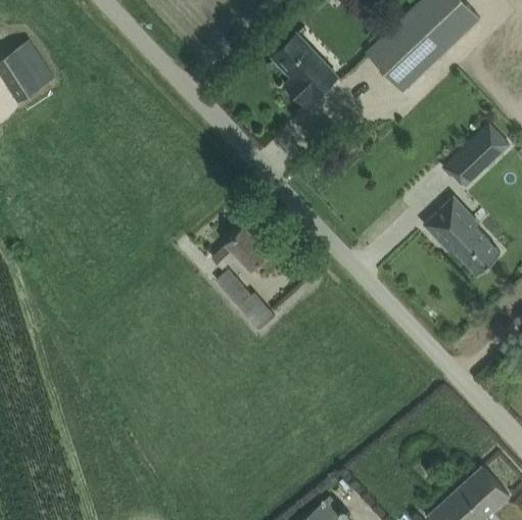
[(421,0),(367,54),(406,92),(485,14),(472,0),(421,0)]
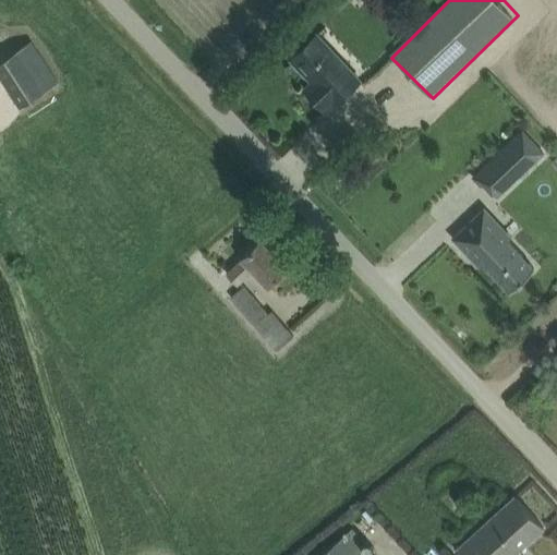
[(290,62),(312,84),(303,92),(324,113),(331,106),(333,107),(349,92),(359,84),(316,38),(306,47),(290,62)]
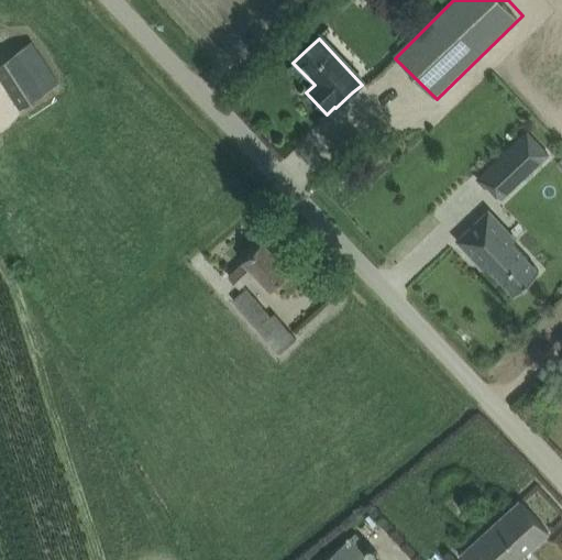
[(30,44),(12,56),(0,63),(0,78),(21,110),(57,87),(30,44)]
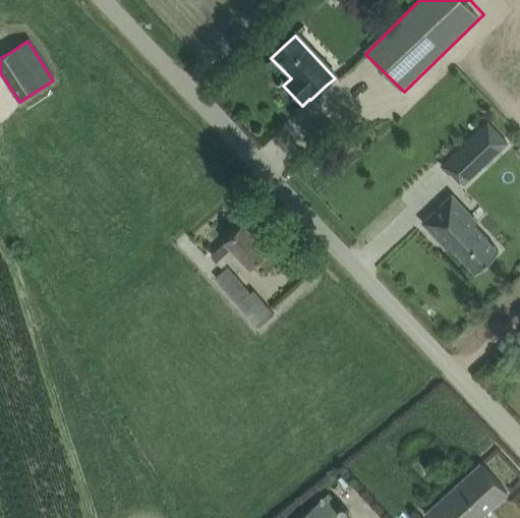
[(502,148),(485,130),(483,128),(442,168),(444,170),(449,175),(453,171),(465,183),(502,148)]
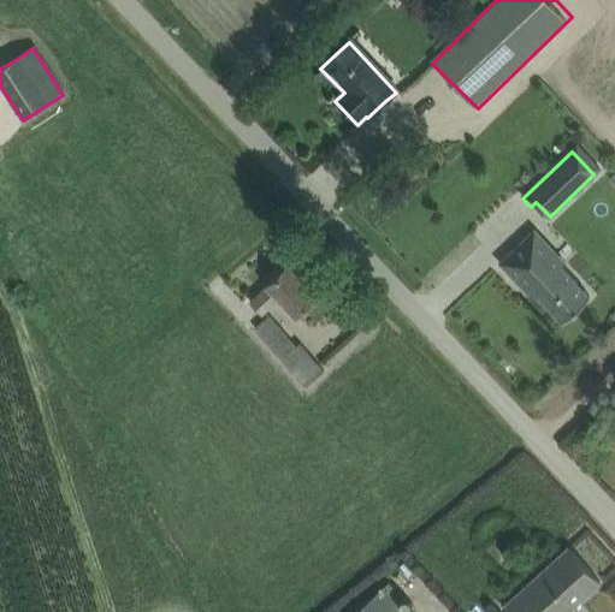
[(586,298),(559,269),(553,274),(539,260),(547,253),(542,248),(534,241),(531,237),(501,266),(504,269),(514,280),(522,289),(526,285),(561,321),(586,298)]
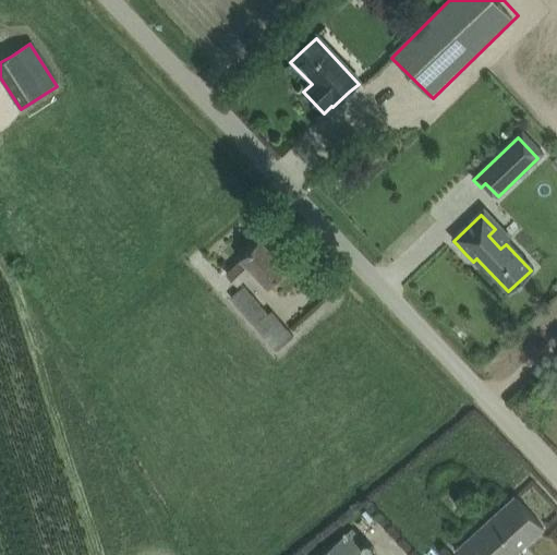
[(266,290),(269,286),(286,272),(259,243),(243,258),(225,277),(235,288),(251,275),(266,290)]
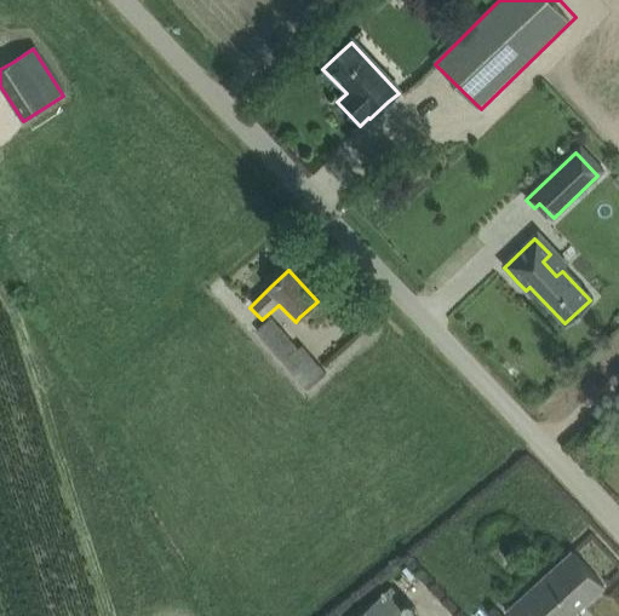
[(270,320),(254,333),(307,392),(326,376),(302,347),(297,351),(270,320)]
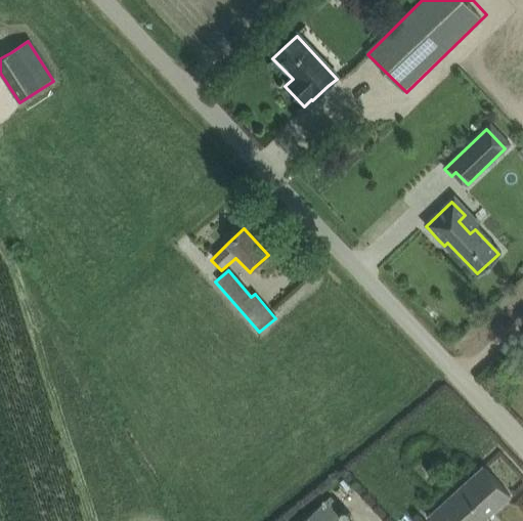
[(483,468),(468,482),(429,518),(431,520),(482,520),(509,497),(483,468)]
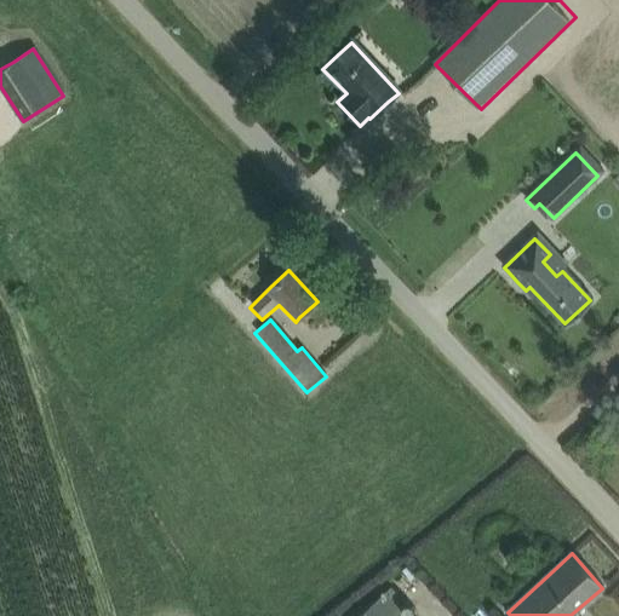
[(403,615),(391,602),(397,596),(389,587),(356,615),(403,615)]
